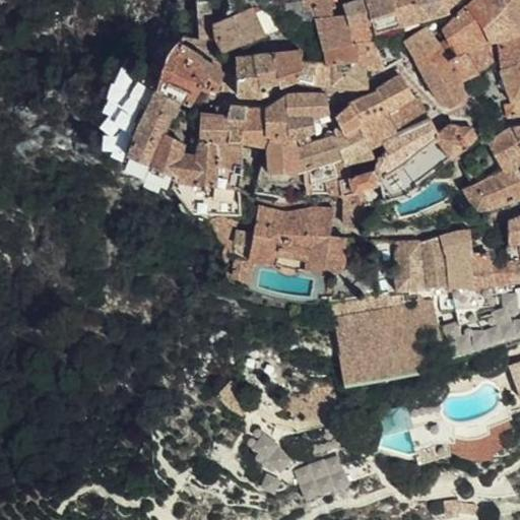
[(196,0),(191,2),(194,14),(207,11),(204,0),(196,0)]
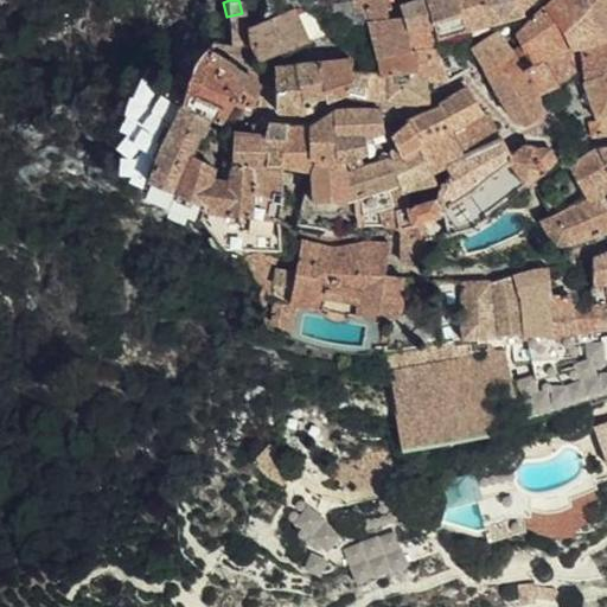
[(370,12),(370,20),(389,18),(388,0),(353,0),(355,14),(370,12)]
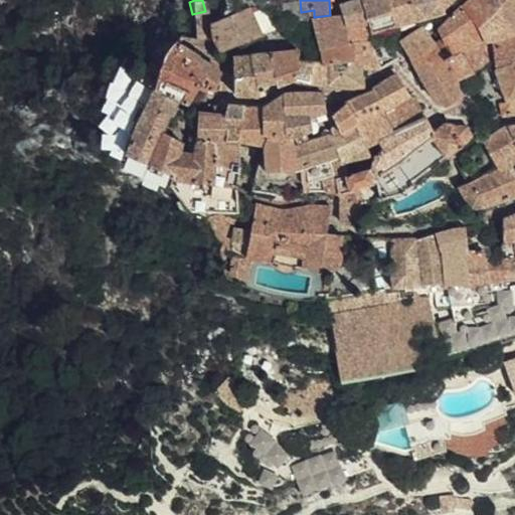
[(342,13),(344,25),(365,24),(364,17),(358,0),(351,0),(340,4),(342,13)]
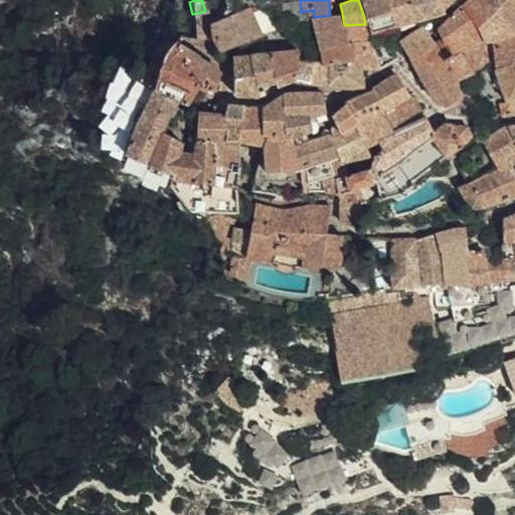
[(365,24),(368,31),(401,22),(399,19),(396,17),(389,17),(385,0),(358,0),(364,17),(365,24)]
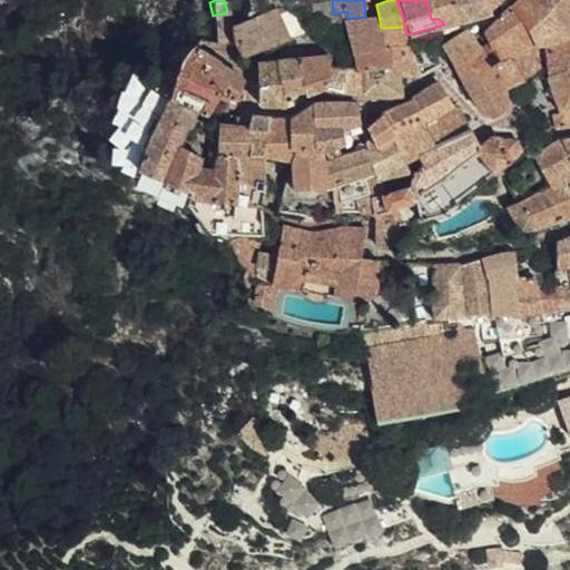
[(426,0),(431,19),(439,19),(442,21),(444,25),(461,20),(454,0),(426,0)]
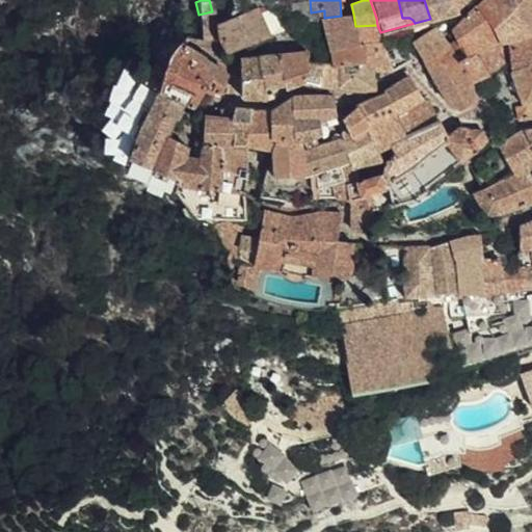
[(424,0),(430,19),(458,10),(457,6),(453,0),(424,0)]
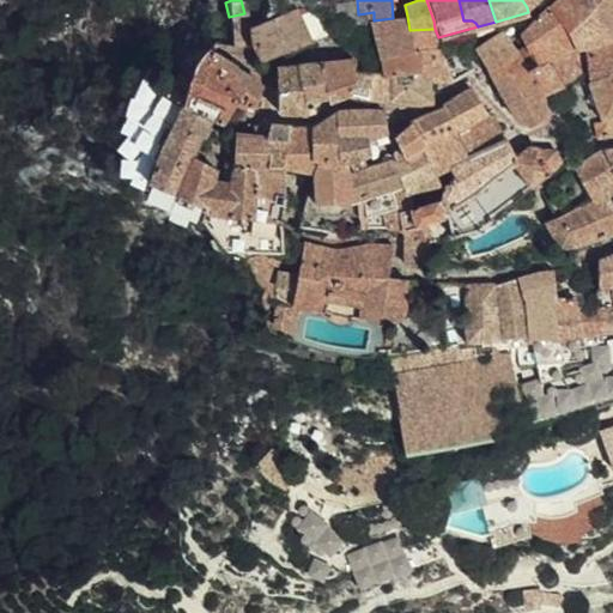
[(529,68),(534,74),(552,65),(575,50),(590,47),(589,32),(612,29),(612,0),(558,0),(551,8),(550,5),(523,35),(528,44),(529,48),(530,47),(538,64),(529,68)]
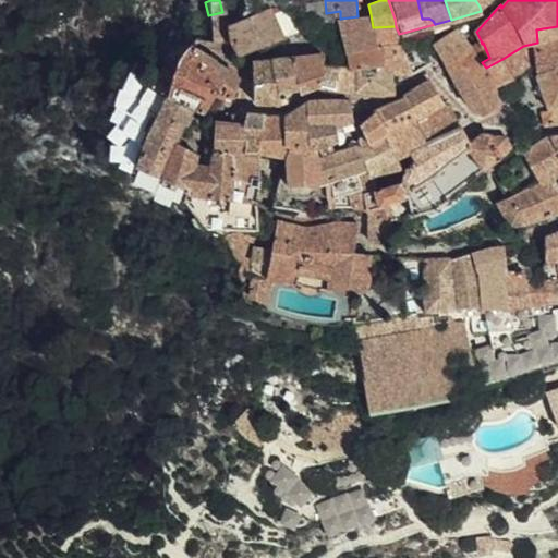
[(230,25),(231,41),(240,56),(283,40),(270,9),(230,25)]
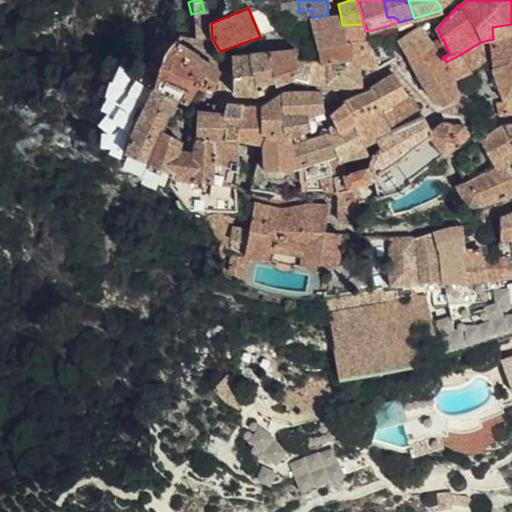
[(191,14),(198,39),(212,38),(211,23),(209,20),(204,11),(191,14)]
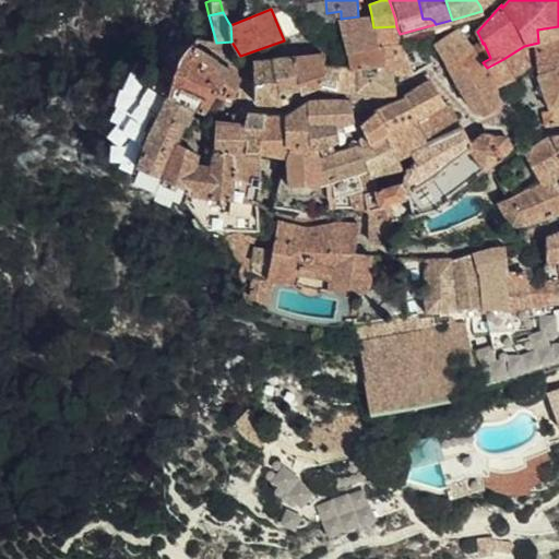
[(348,51),(376,46),(373,27),(371,14),(358,16),(341,19),(342,25),(348,51)]
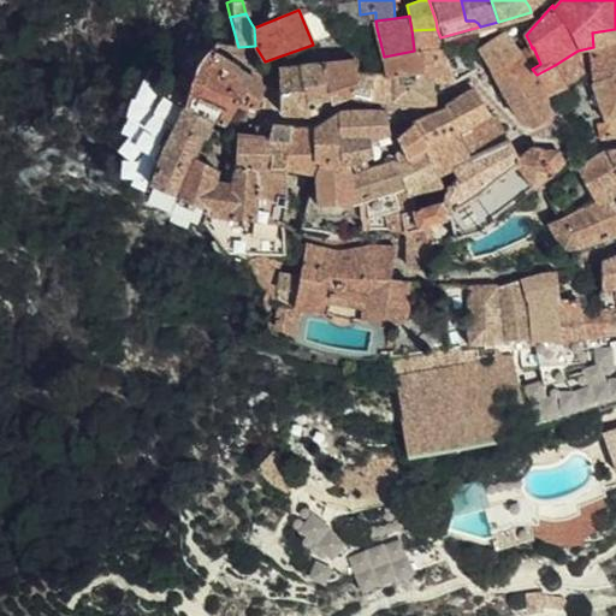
[(412,30),(414,51),(444,49),(440,37),(437,29),(412,30)]
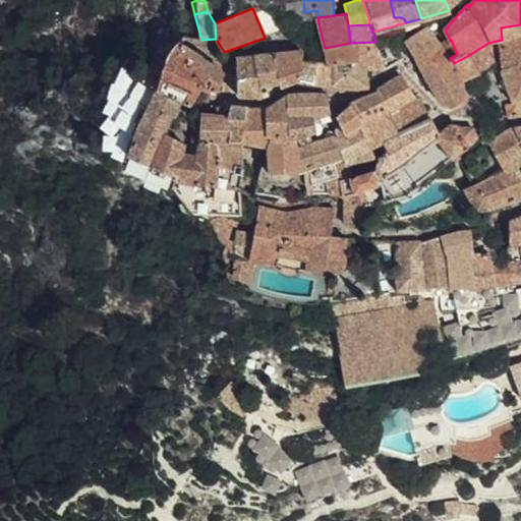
[(404,38),(407,44),(413,53),(416,59),(441,44),(440,43),(426,24),(404,38)]
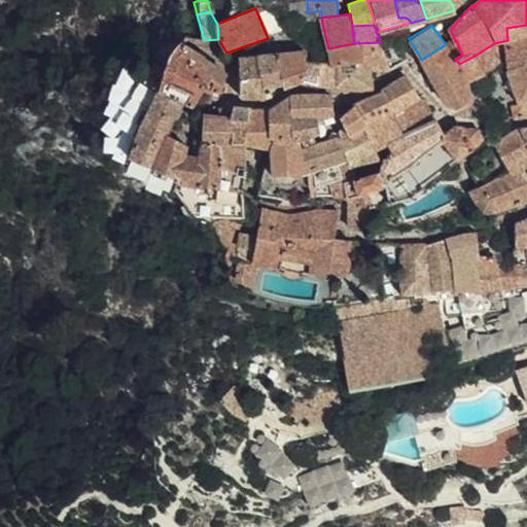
[(526,38),(526,25),(506,28),(507,40),(508,40),(512,40),(526,38)]
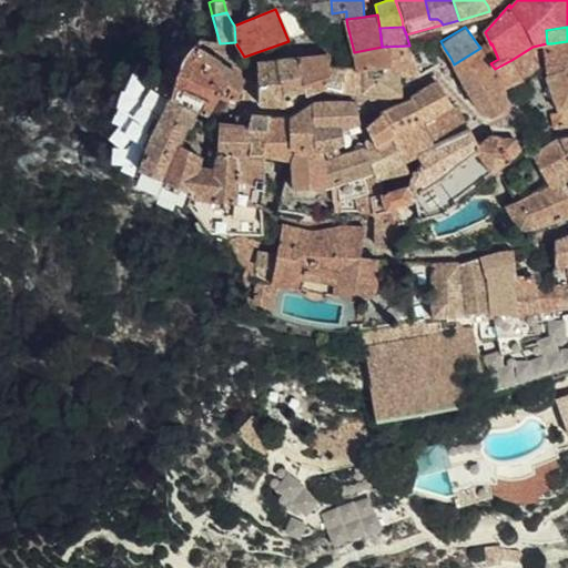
[(489,41),(479,47),(480,48),(490,63),(498,59),(492,43),(490,44),(489,41)]
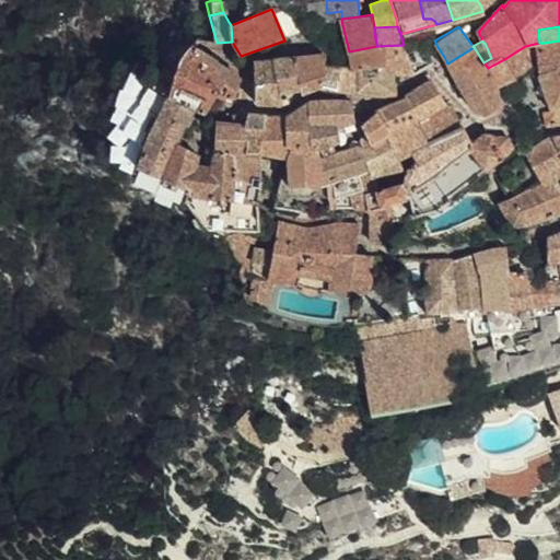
[(540,43),(539,43),(541,74),(559,72),(559,41),(544,43),(540,43)]
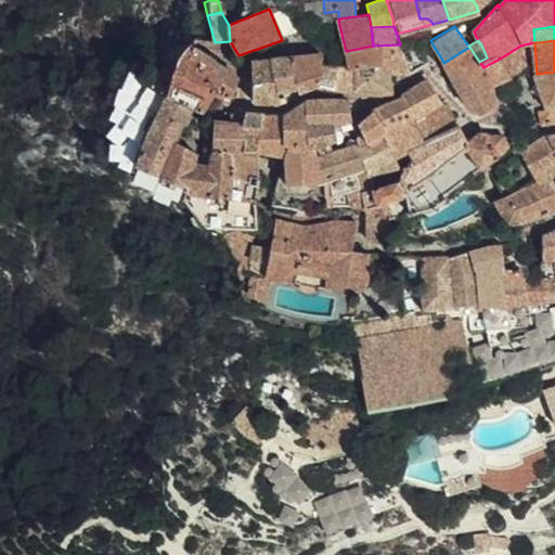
[(400,44),(409,75),(431,64),(423,43),(400,44)]
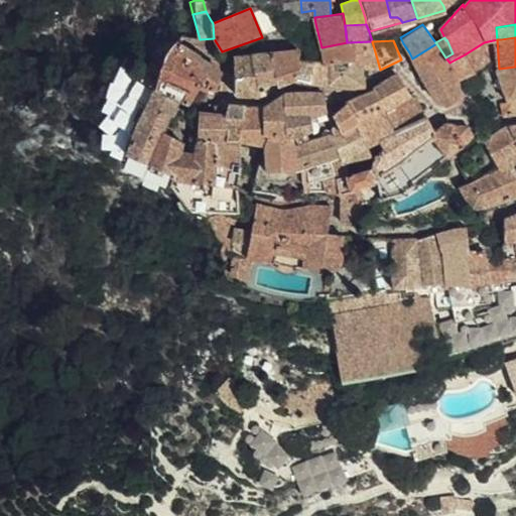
[(160,71),(156,87),(188,106),(197,93),(200,88),(215,94),(223,74),(202,59),(177,41),(166,51),(160,71)]
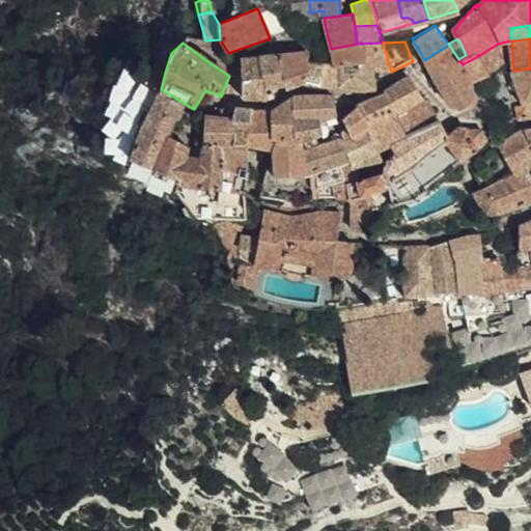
[(365,62),(374,71),(391,72),(383,43),(357,44),(365,62)]
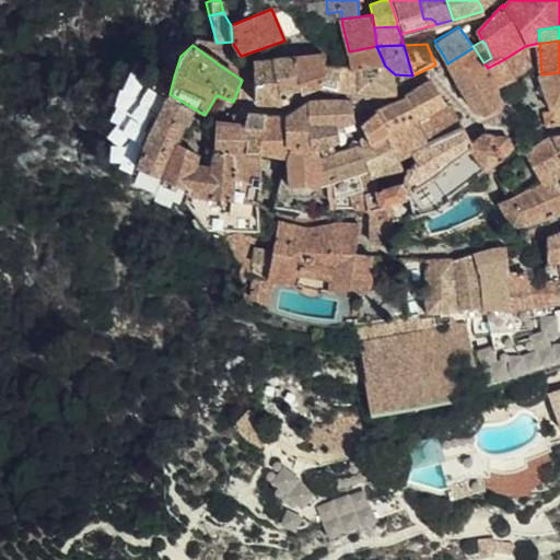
[(349,51),(352,67),(385,66),(376,46),(349,51)]
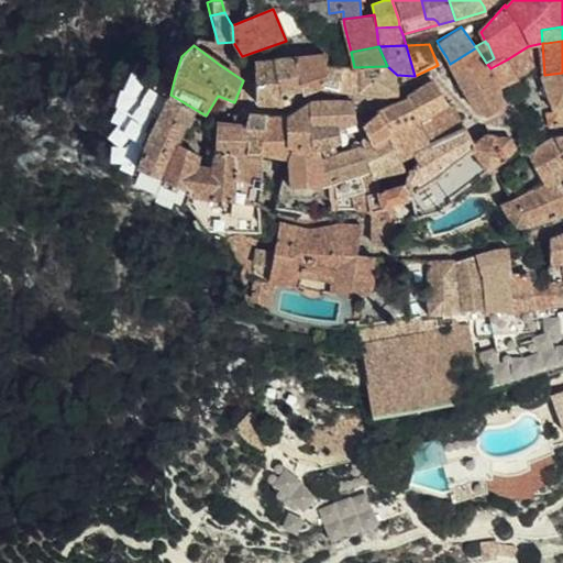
[(490,68),(461,83),(472,102),(498,89),(509,84),(521,77),(534,68),(528,46),(507,59),(490,68)]
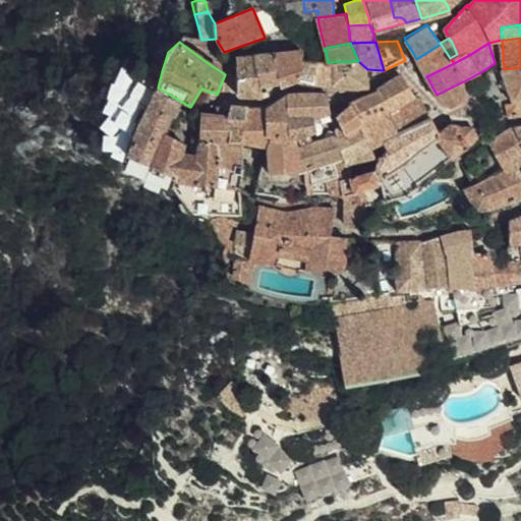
[(441,44),(416,59),(426,76),(454,63),(450,58),(441,44)]
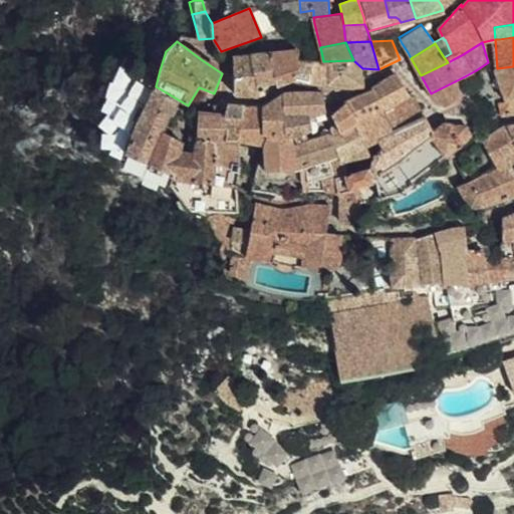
[(297,51),(269,53),(274,79),(282,77),(284,84),(294,80),(296,61),(296,56),(297,51)]
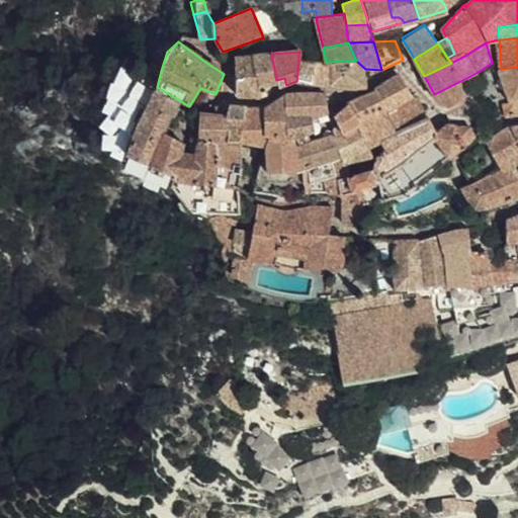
[(268,55),(255,56),(258,73),(260,84),(277,84),(276,80),(271,54),(268,55)]
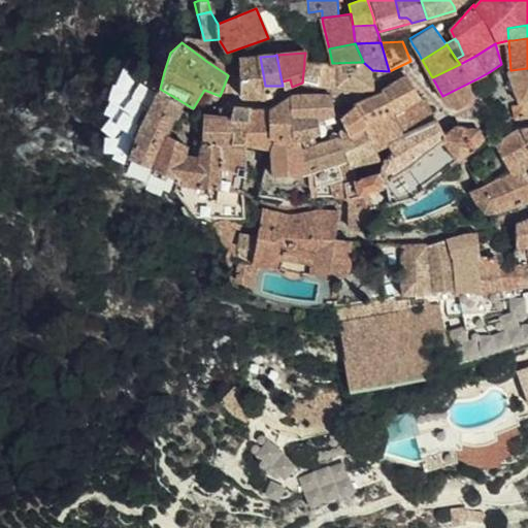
[(260,57),(251,58),(240,59),(240,96),(266,98),(265,86),(263,74),(260,57)]
